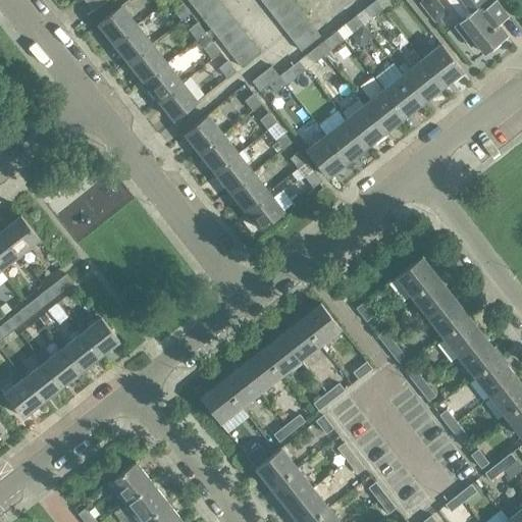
[(196,10),(207,0),(188,0),(196,10)]
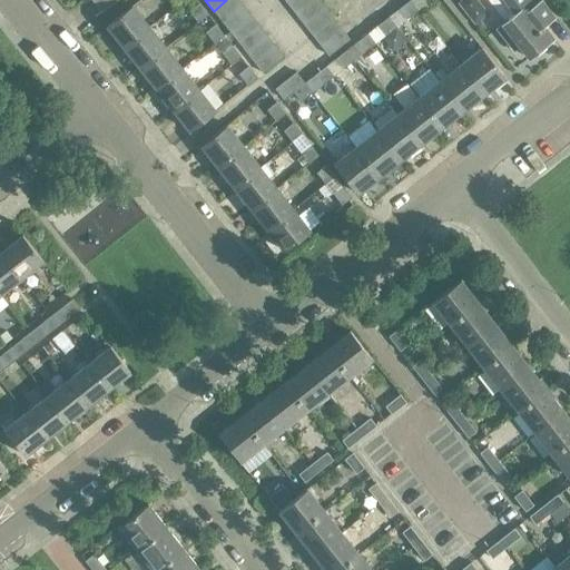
[(222,21),(244,5),(239,0),(226,0),(214,11),(222,21)]
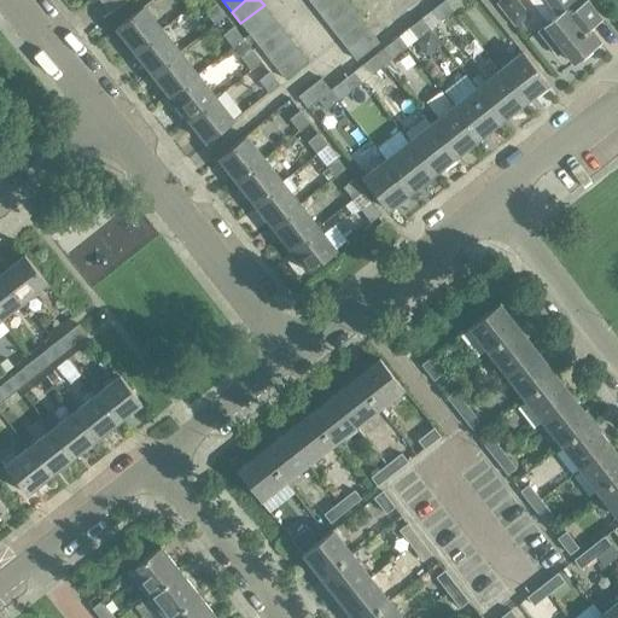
[(313,0),(310,3),(319,13),(336,0),(313,0)]
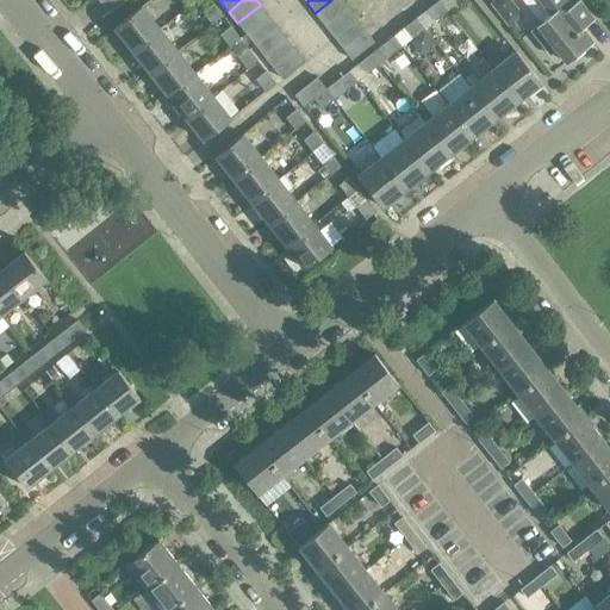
[(331,0),(315,13),(324,25),(347,6),(342,0),(331,0)]
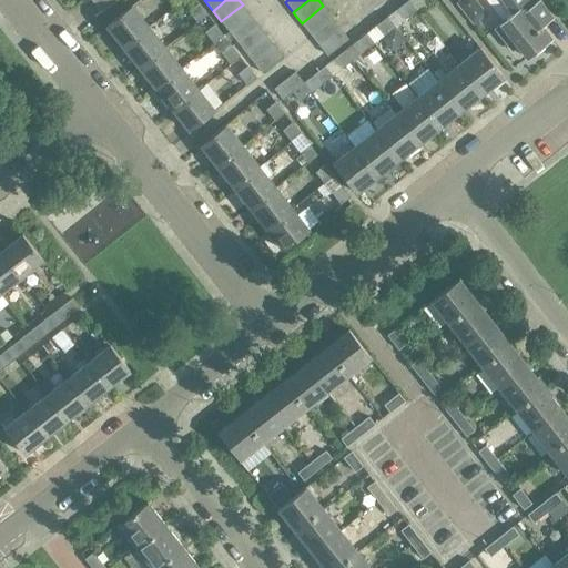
[(397,9),(405,19),(416,10),(408,0),(397,9)]
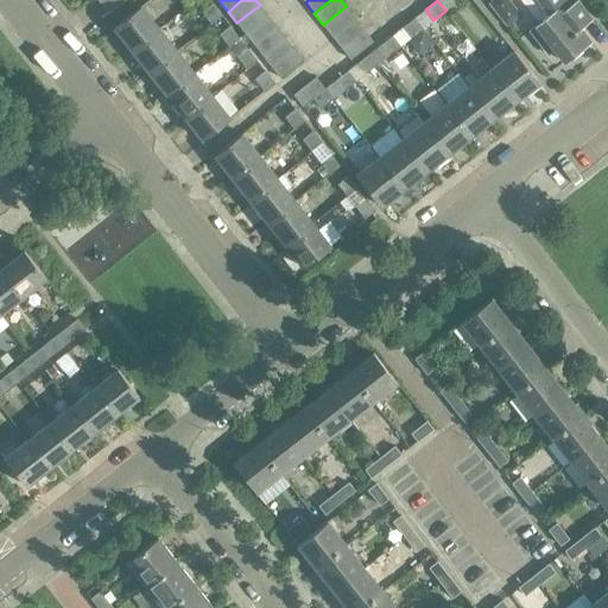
[(508,0),(492,0),(489,2),(506,23),(520,13),(508,0)]
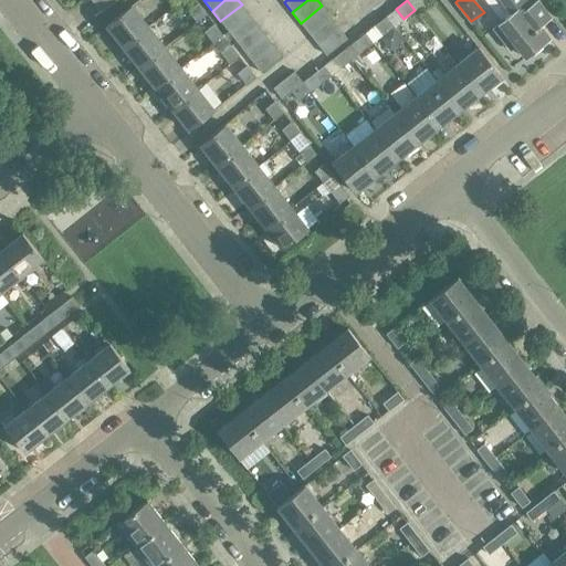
[(511,51),(517,45),(527,58),(551,39),(527,10),(538,0),(499,0),(510,13),(492,28),(511,51)]
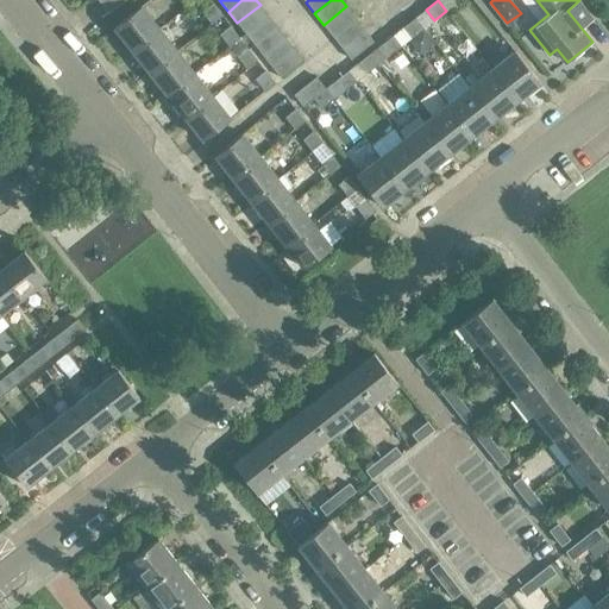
[(223,16),(213,2),(202,11),(212,24),(223,16)]
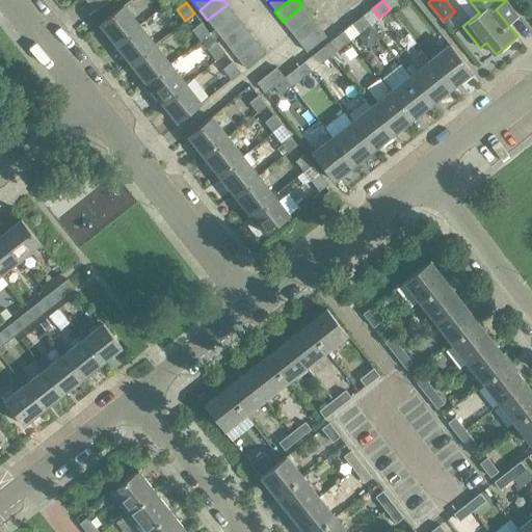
[(124,3),(99,23),(115,44),(140,24),(124,3)]
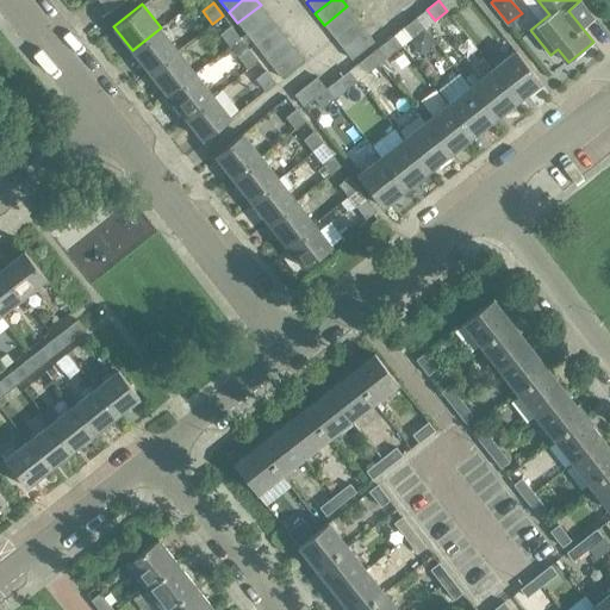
[(246,35),(269,16),(261,5),(237,23),(246,35)]
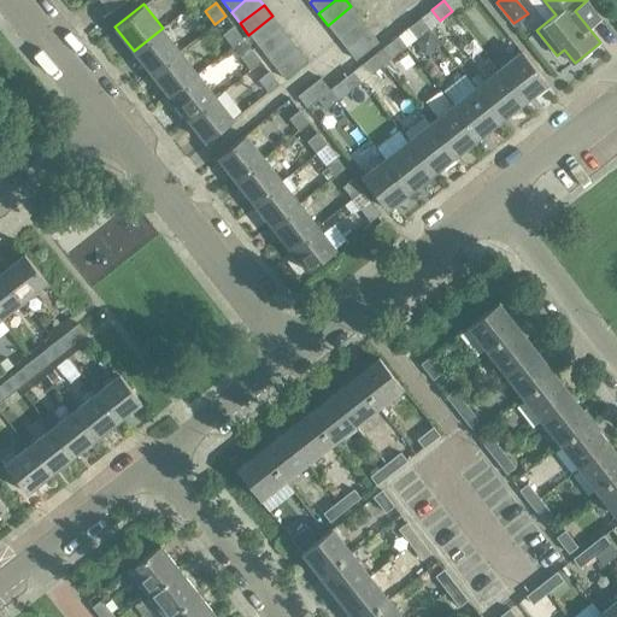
[(360,18),(351,6),(328,25),(336,36),(360,18)]
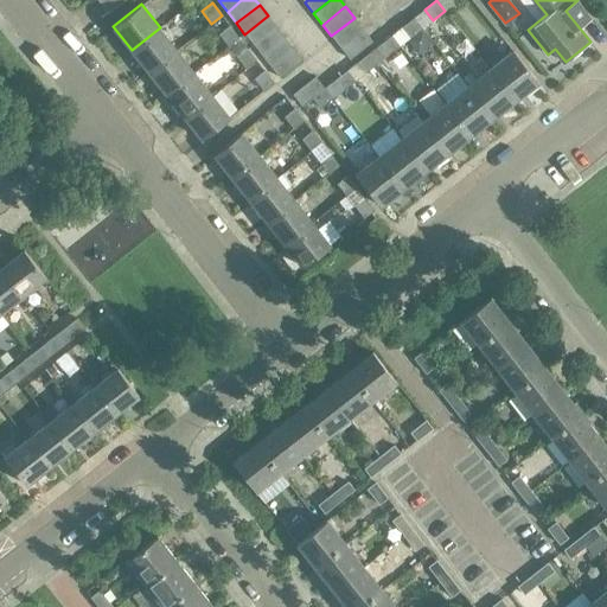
[(254,45),(276,27),(268,16),(244,34),(254,45)]
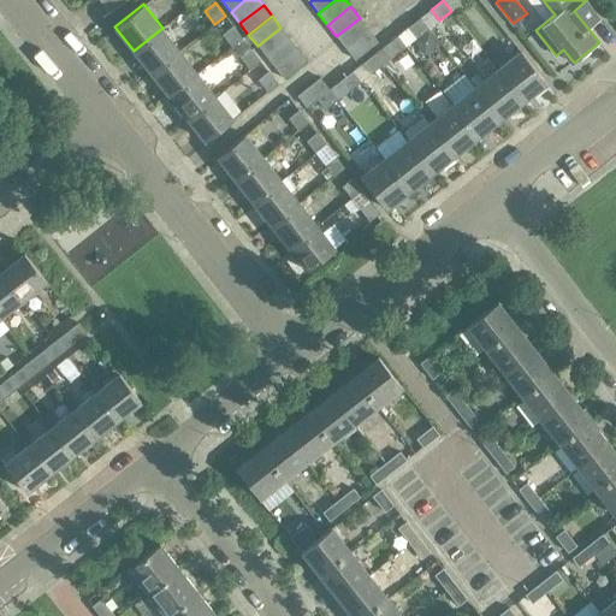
[(368,29),(360,18),(336,36),(345,47),(368,29)]
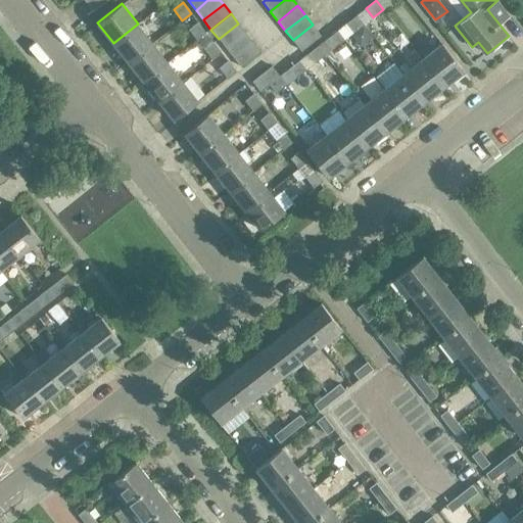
[(357,15),(346,24),(353,33),(364,25),(357,15)]
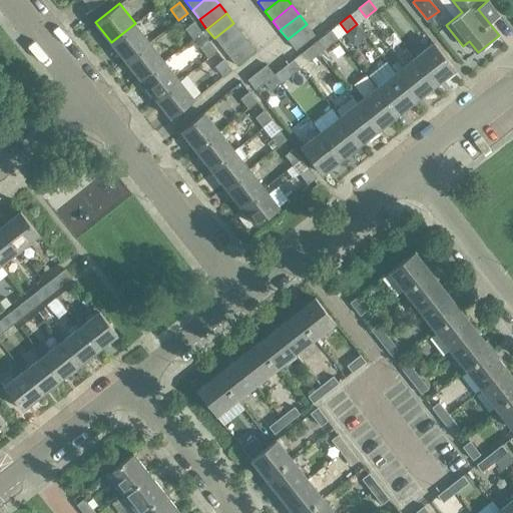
[(202,32),(193,21),(184,28),(192,39),(202,32)]
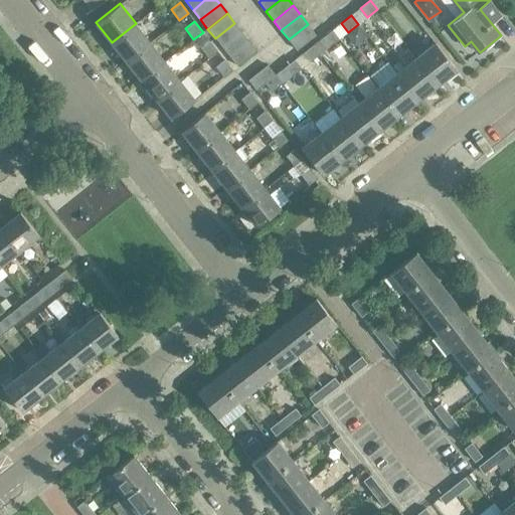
[(136,23),(112,42),(127,61),(151,41),(136,23)]
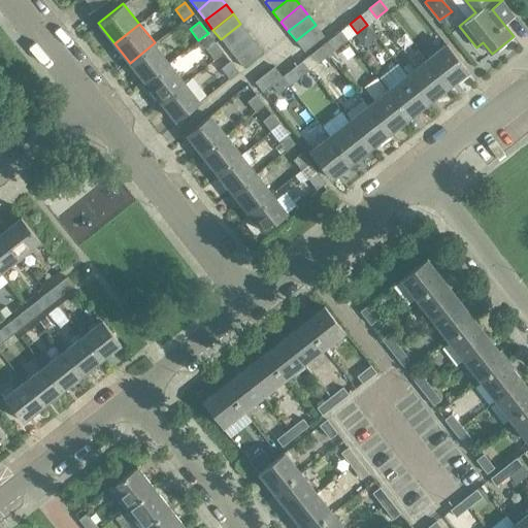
[(228,48),(249,33),(240,24),(221,39),(228,48)]
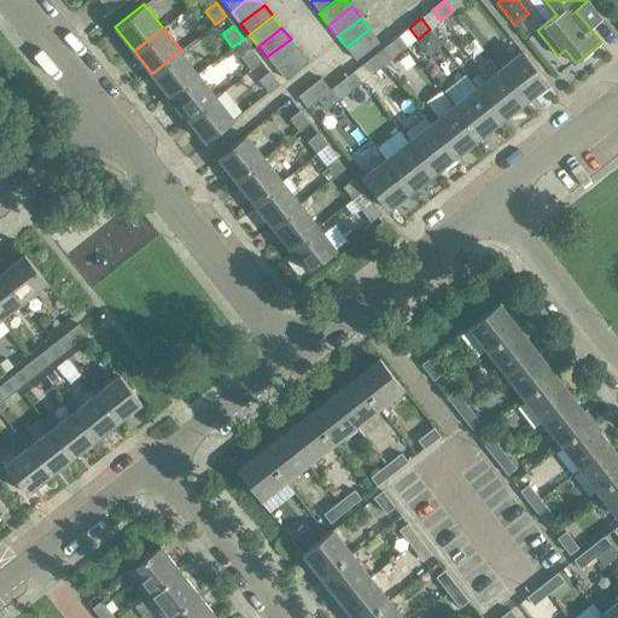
[(380,42),(369,29),(347,47),(356,60),(380,42)]
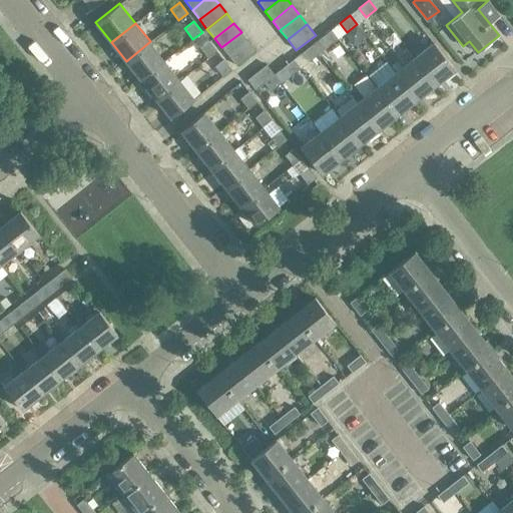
[(321,38),(328,46),(338,38),(331,30),(321,38)]
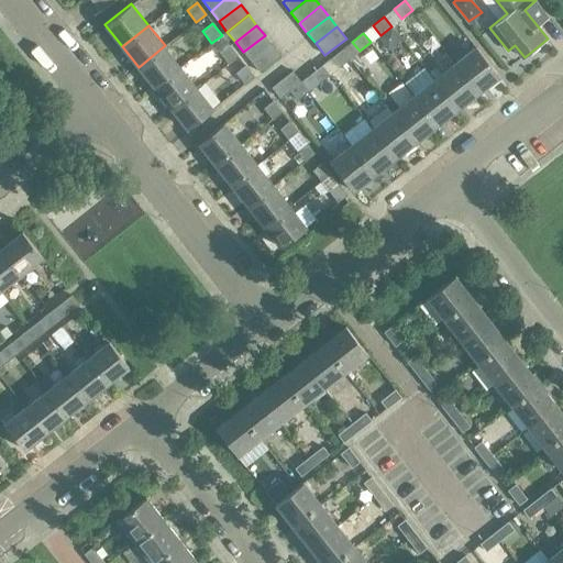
[(252,63),(273,45),(265,35),(243,52),(252,63)]
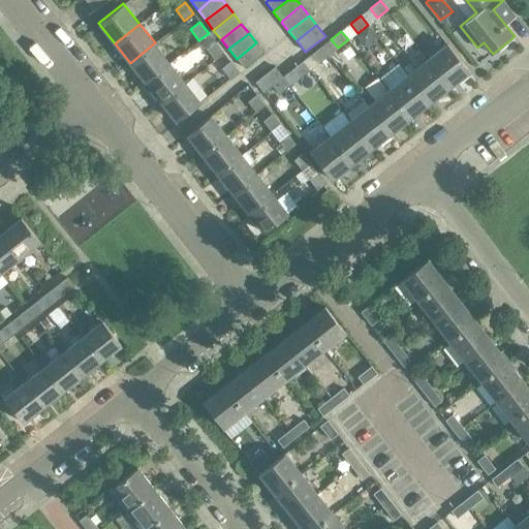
[(215,60),(224,53),(215,41),(206,50),(215,60)]
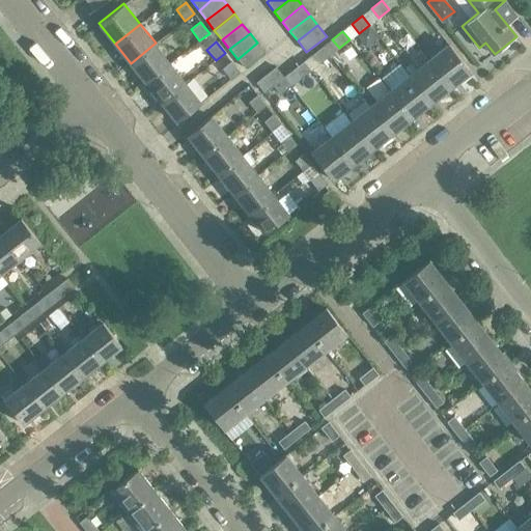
[(156,43),(131,63),(145,82),(171,62),(156,43)]
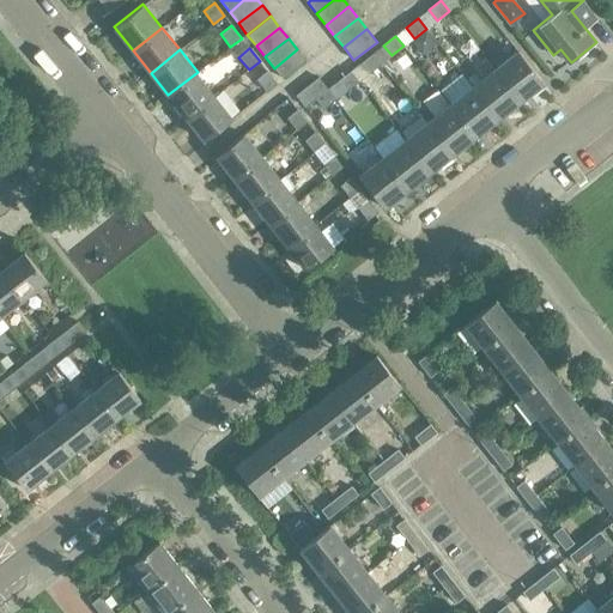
[(274,68),(283,79),(307,61),(297,49),(274,68)]
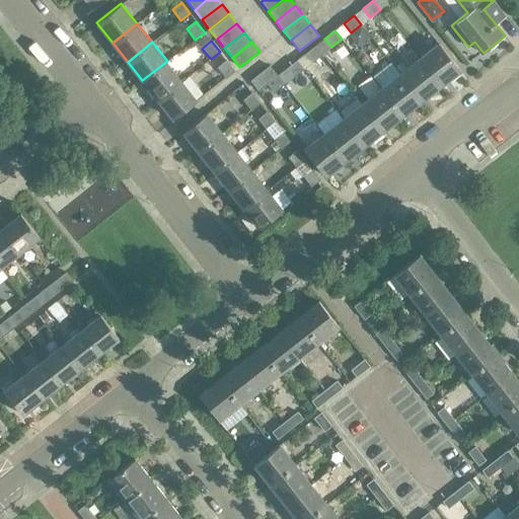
[(418,58),(440,86),(460,70),(437,42),(418,58)]
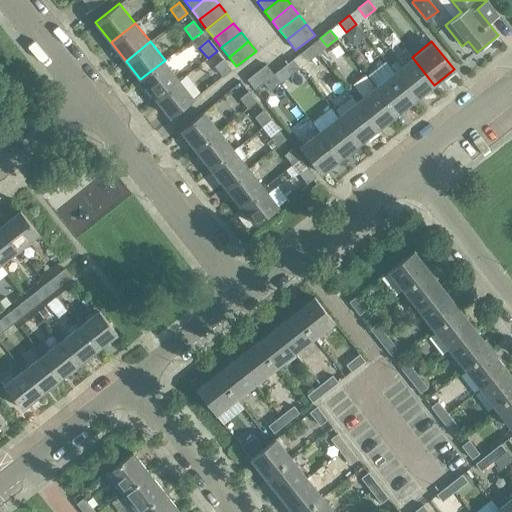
[(308,61),(318,53),(311,44),(301,53),(308,61)]
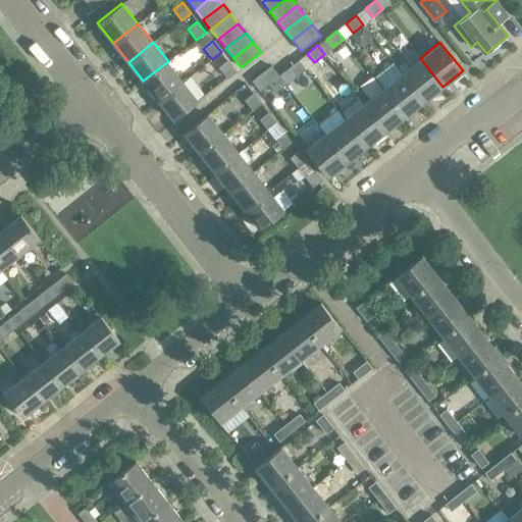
[(424,102),(442,87),(420,58),(401,72),(424,102)]
